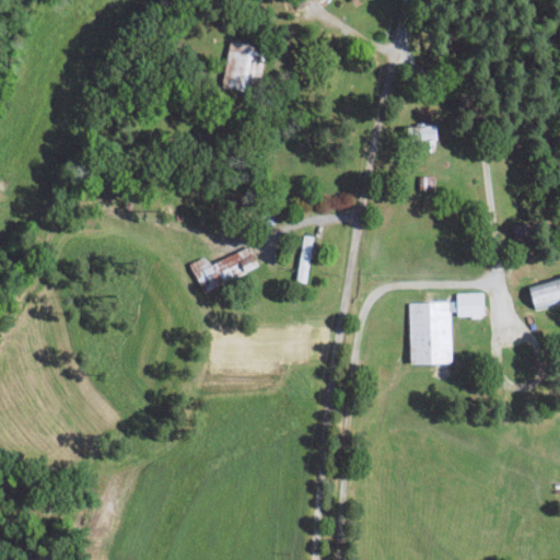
[(248,90),(253,48),(254,48),(255,43),(230,39),(224,86),(248,90)]
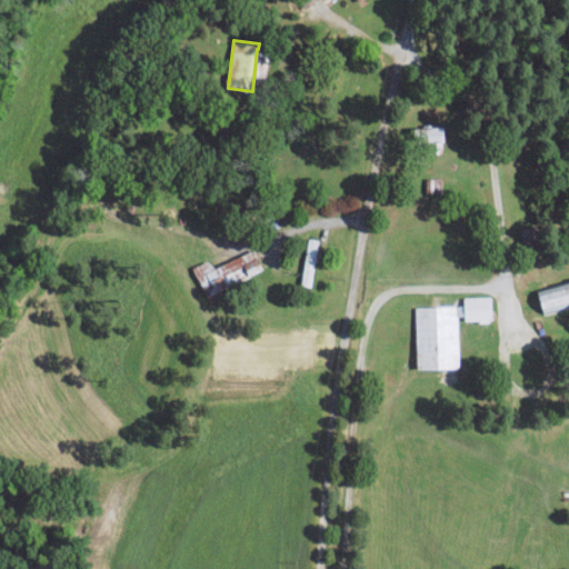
[(443,126),(415,127),(415,145),(435,143),(436,153),(445,152),(443,126)]
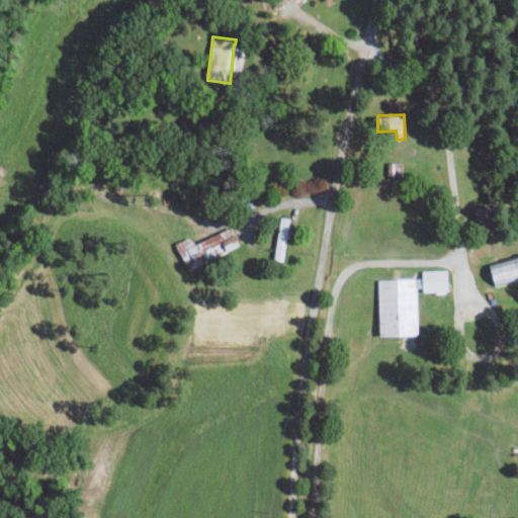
[(404,162),(389,162),(389,175),(404,175),(404,162)]
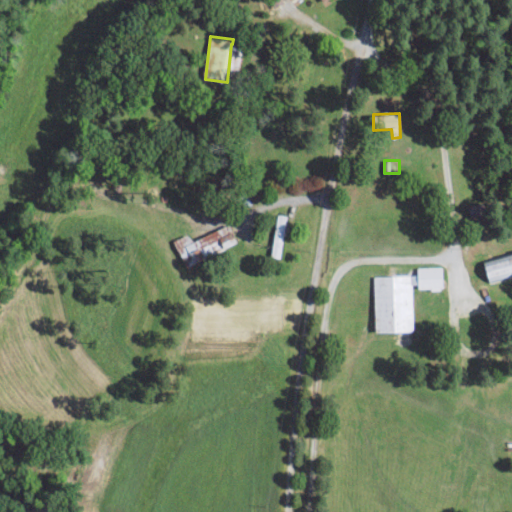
[(192,241),(188,234),(174,240),(186,266),(237,243),(229,224),(192,241)]
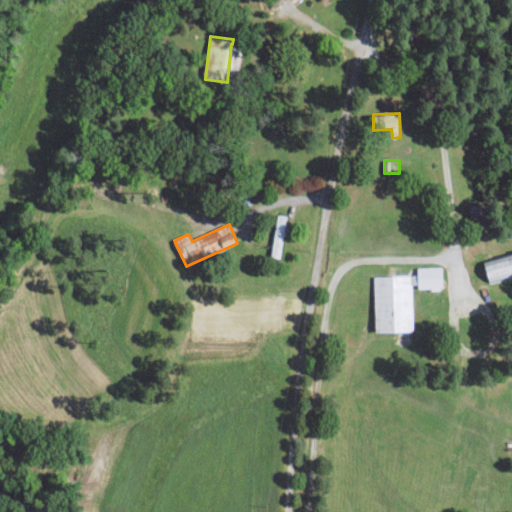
[(511,252),(483,262),(490,282),(511,274),(511,252)]
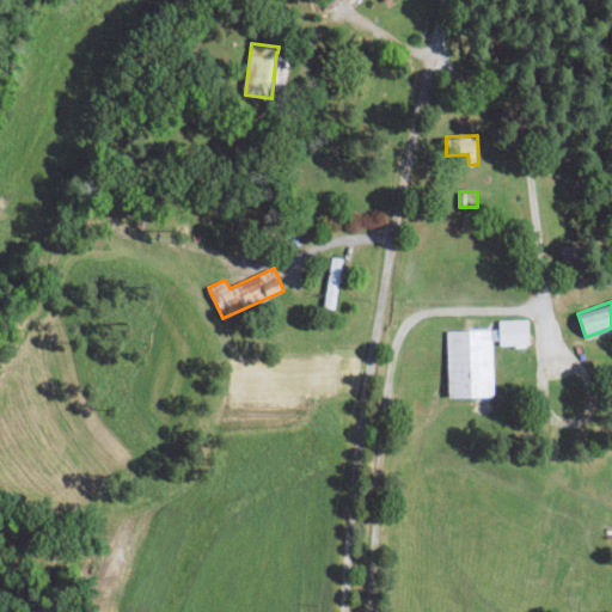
[(447,330),(450,397),(495,396),(494,344),(530,343),(530,319),(500,319),(500,328),(447,330)]
